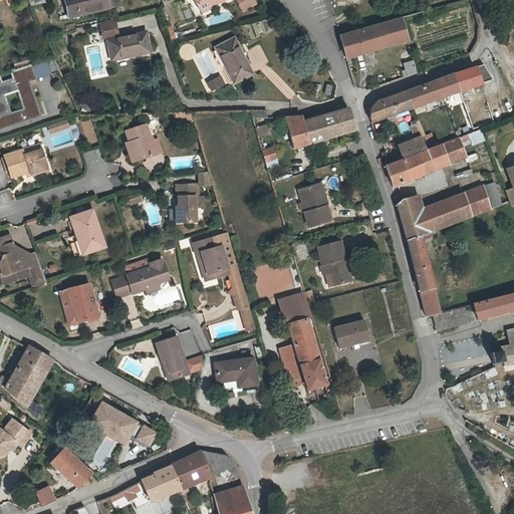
[(43,0),(28,0),(32,9),(45,5),(43,0)]
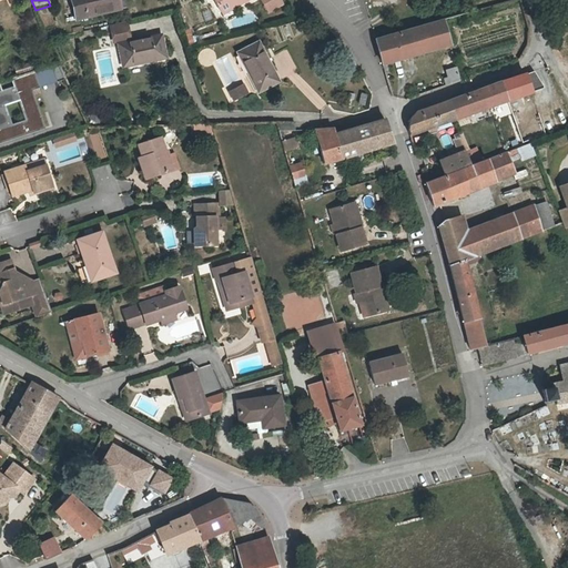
[(119,0),(69,0),(74,20),(122,9),(119,0)]
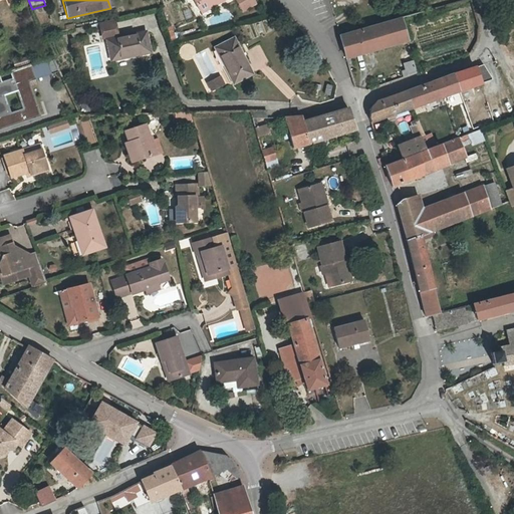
[(210,4),(212,6),(222,0),(192,0),(198,10),(210,4)]
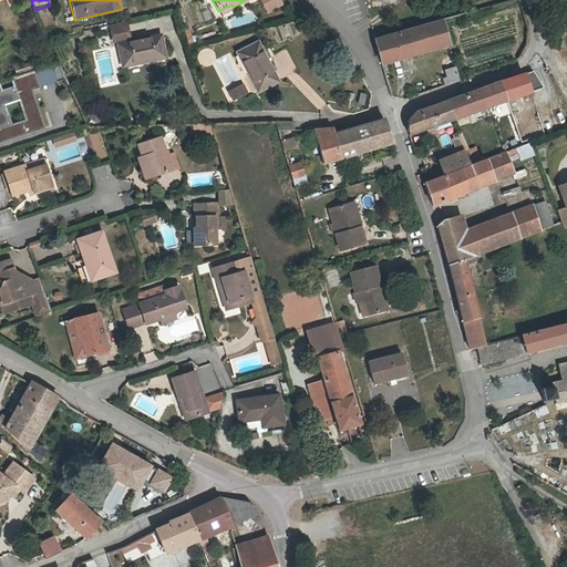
[(276,0),(255,0),(264,14),(279,7),(276,0)]
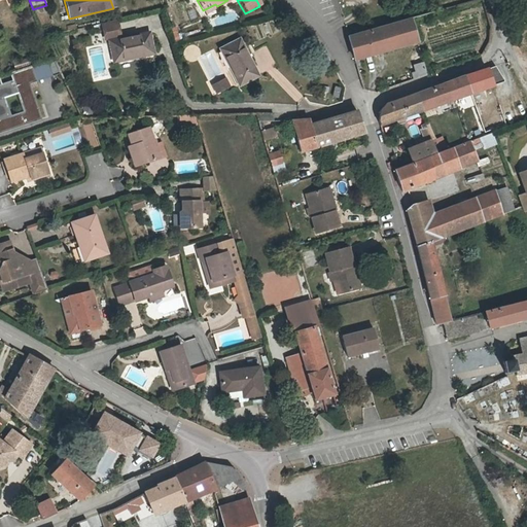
[(215,4),(203,10),(204,12),(208,20),(220,12),(217,6),(215,4)]
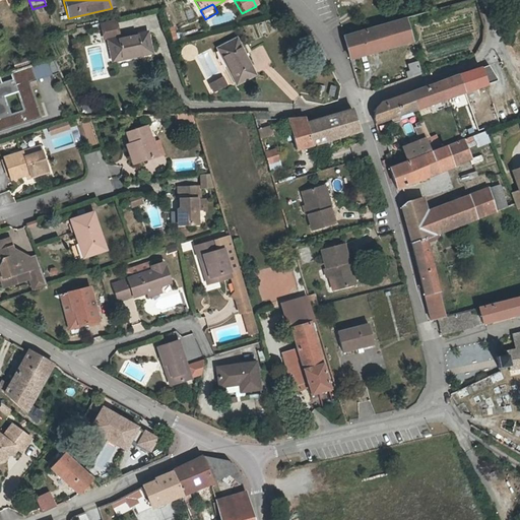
[(403,18),(387,24),(393,46),(410,41),(403,18)]
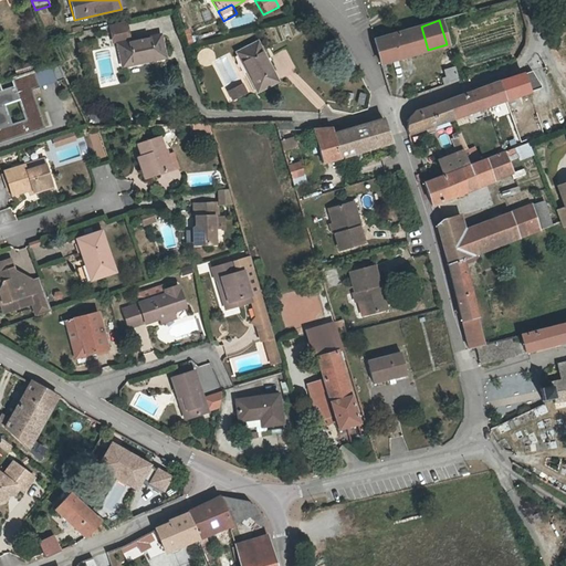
[(130,40),(127,22),(109,27),(113,43),(118,43),(122,62),(165,54),(160,34),(130,40)]
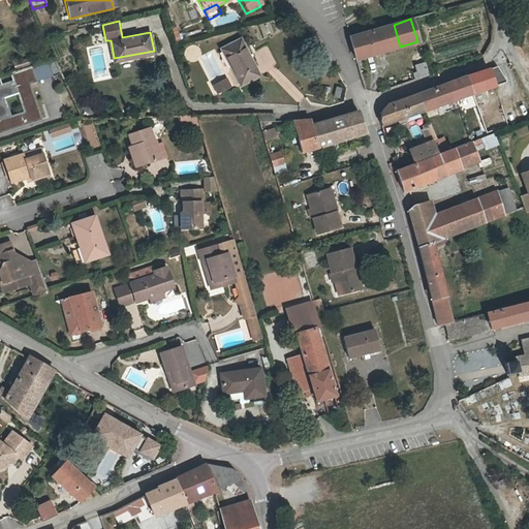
[(355,61),(400,47),(394,25),(349,37),(355,61)]
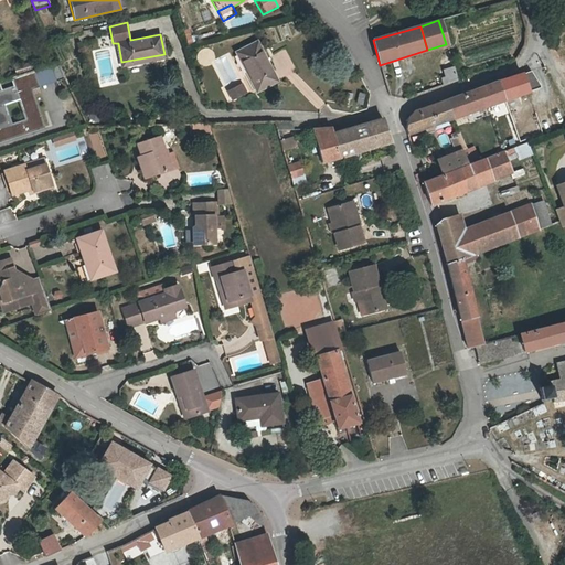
[(257,40),(236,51),(257,92),(278,81),(257,40)]
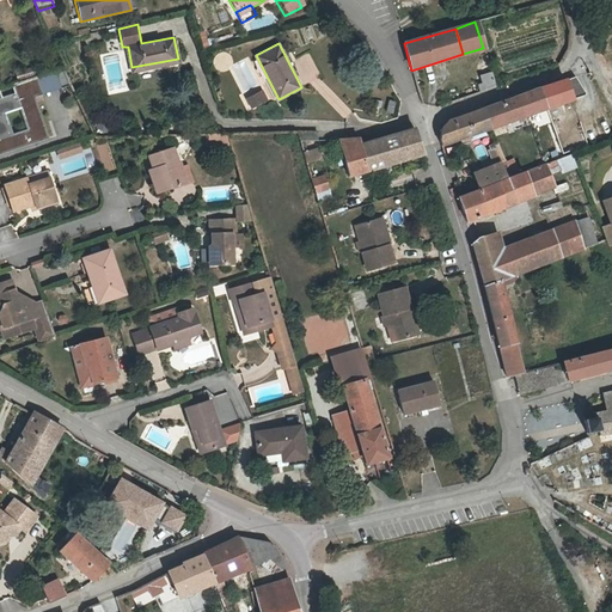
[(53,71),(59,90),(71,85),(62,67),(53,71)]
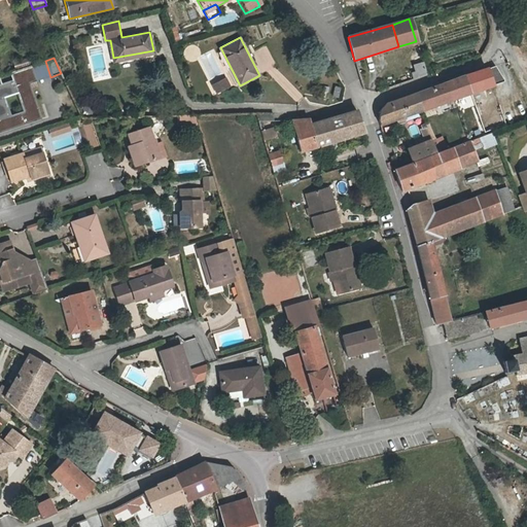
[(30,66),(35,82),(50,77),(45,61),(30,66)]
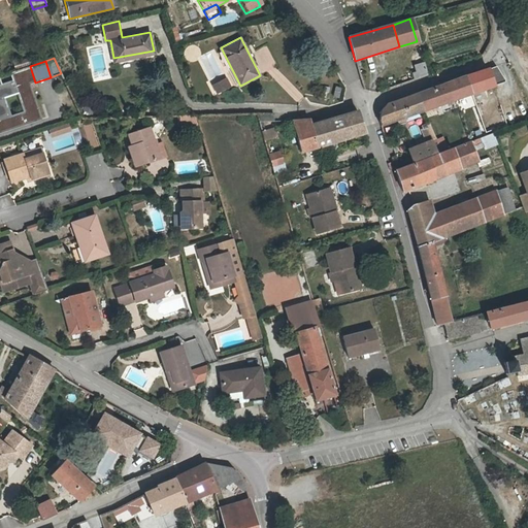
[(414,65),(416,72),(411,73),(414,80),(426,75),(422,62),(414,65)]
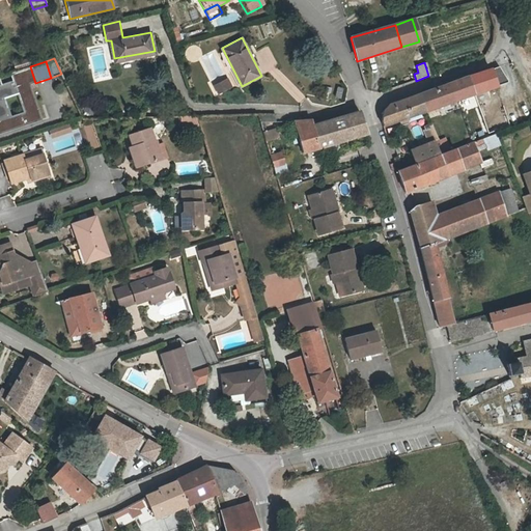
[(0,134),(36,122),(32,109),(23,112),(10,116),(5,99),(18,94),(22,92),(21,88),(24,86),(35,83),(30,66),(0,76),(0,134)]
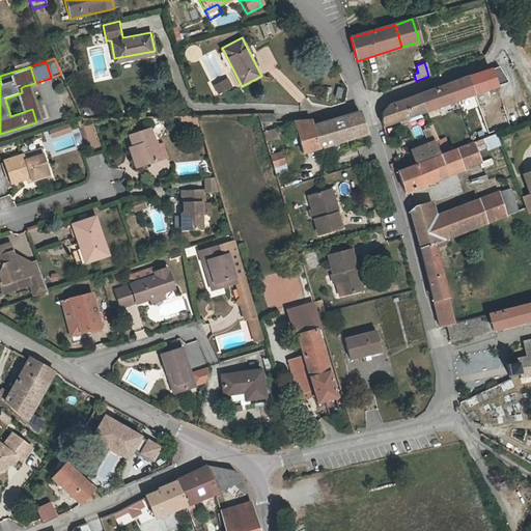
[(420,95),(425,111),(496,86),(491,70),(420,95)]
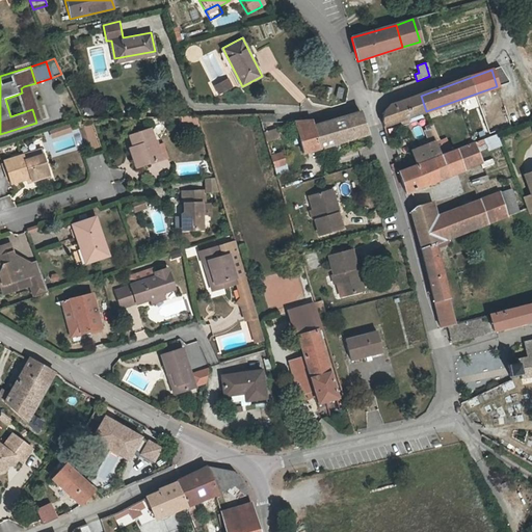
[(229,78),(215,85),(219,94),(234,86),(229,78)]
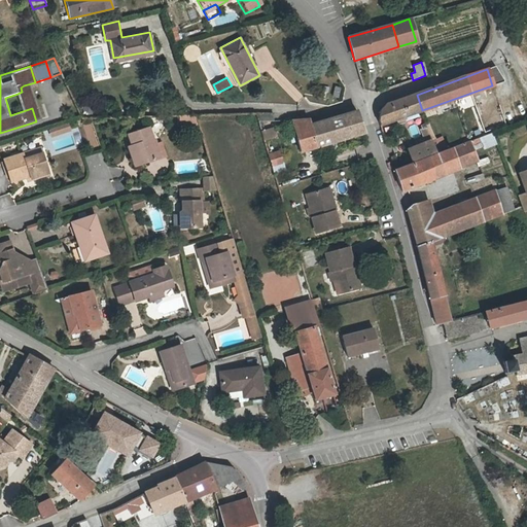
[(32,108),(26,91),(22,92),(18,94),(23,111),(32,108)]
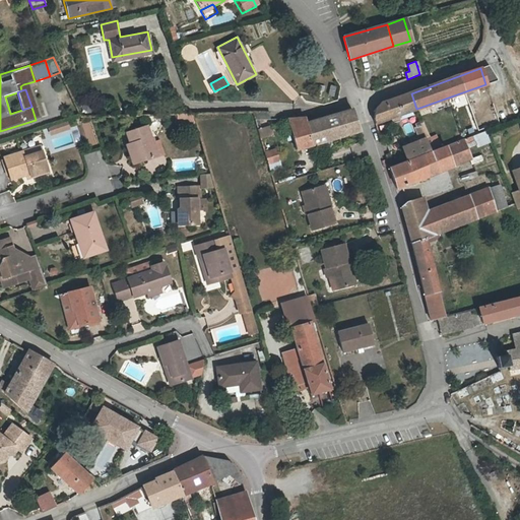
[(416,109),(411,93),(383,104),(375,109),(374,121),(375,124),(390,119),(393,124),(400,121),(398,116),(414,110),(416,109)]
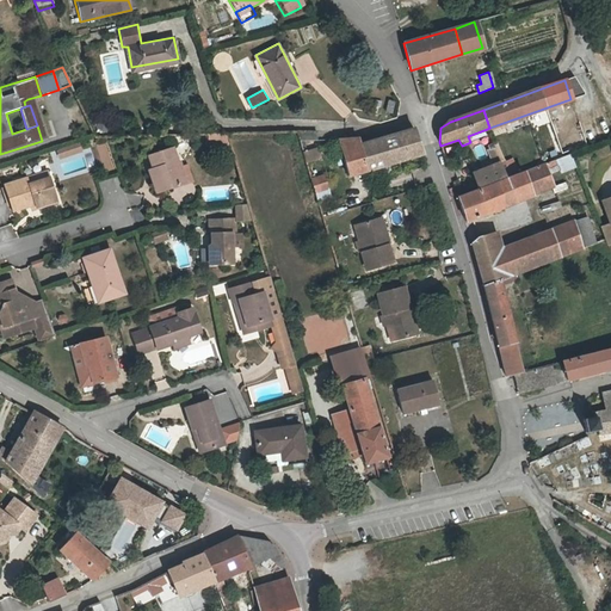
[(487,129),(468,136),(470,142),(488,135),(487,129)]
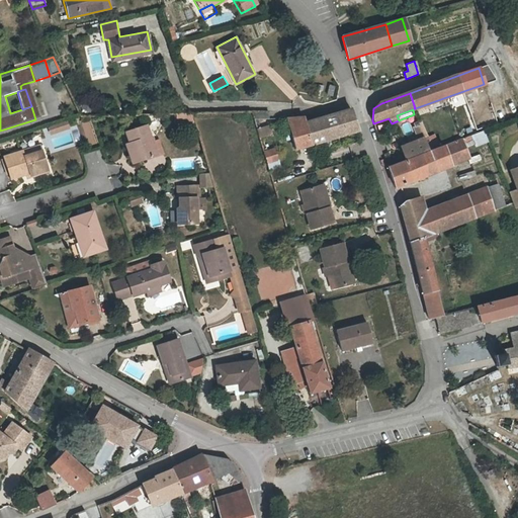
[(295,150),(358,132),(351,110),(306,122),(305,118),(286,118),(295,150)]
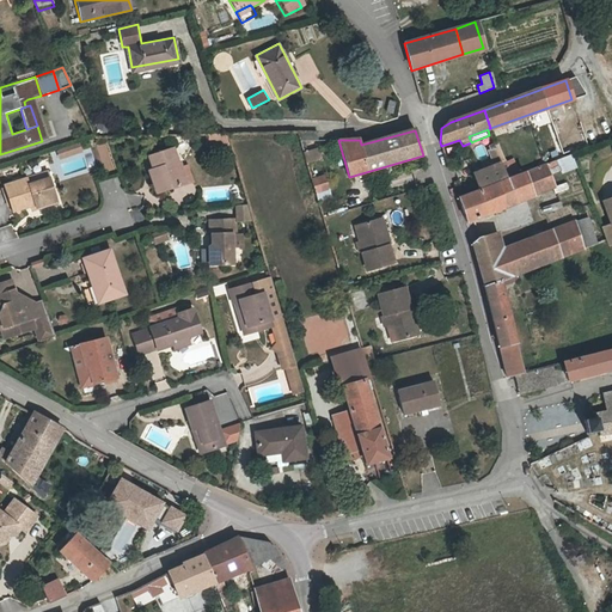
[(314,132),(297,133),(299,141),(316,140),(314,132)]
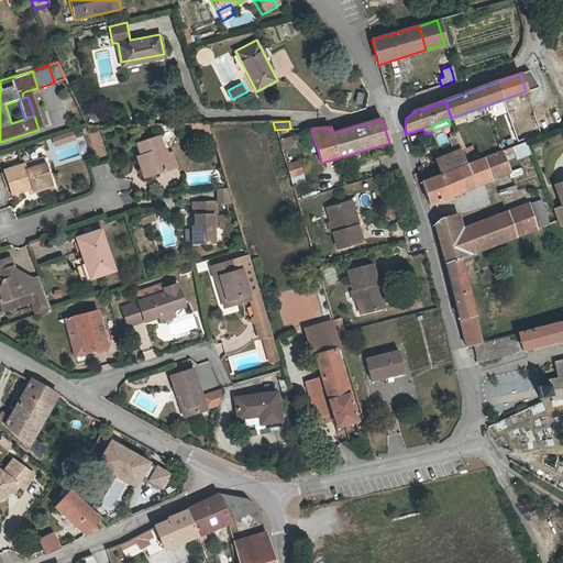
[(210,123),(192,124),(194,134),(213,134),(210,123)]
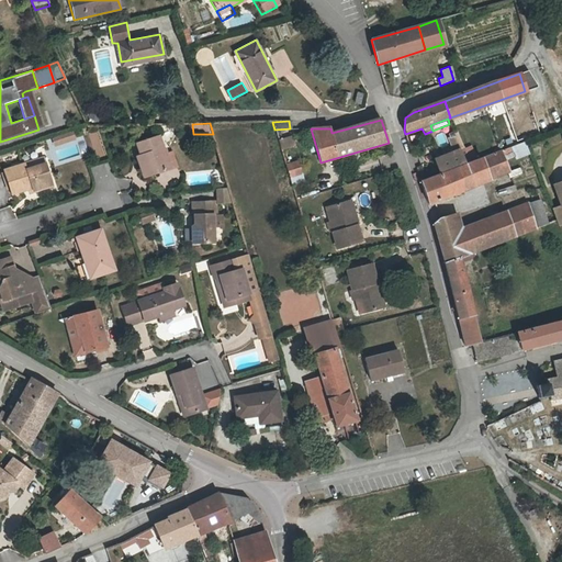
[(72,138),(70,131),(49,138),(52,145),(72,138)]
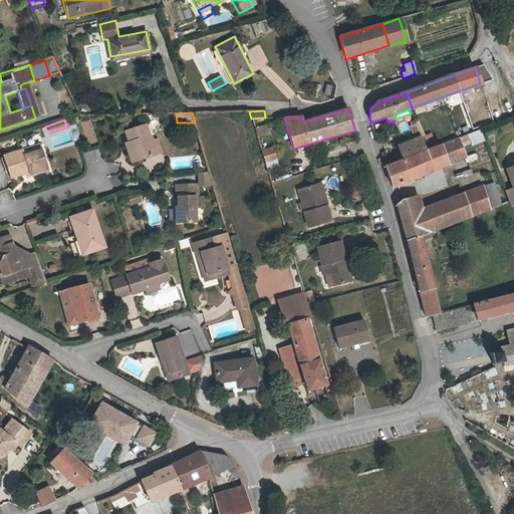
[(89,119),(82,120),(85,143),(92,142),(89,119)]
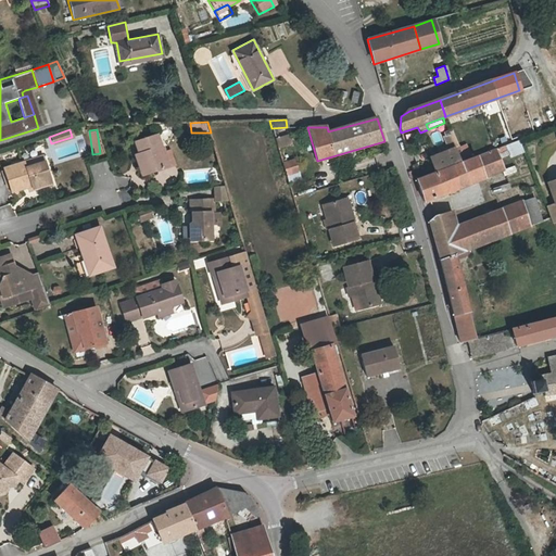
[(436,173),(464,161),(458,146),(452,130),(445,134),(446,137),(444,137),(450,150),(430,159),(436,173)]
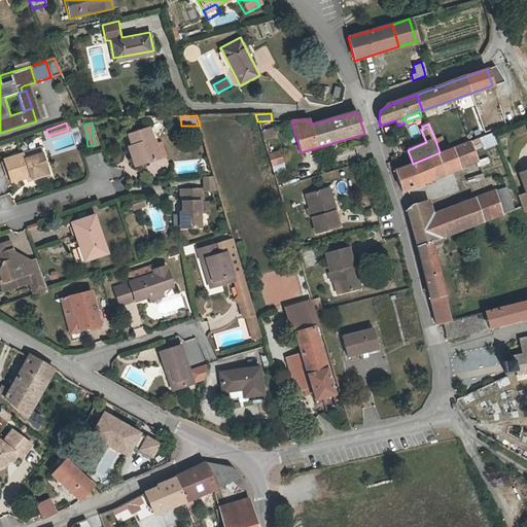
[(264,139),(276,138),(275,128),(262,129),(264,139)]
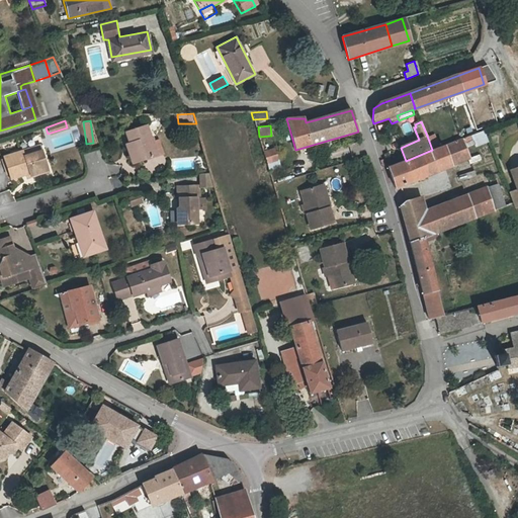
[(155,155),(152,143),(146,126),(126,134),(130,144),(133,154),(130,155),(132,164),(156,156),(155,155)]
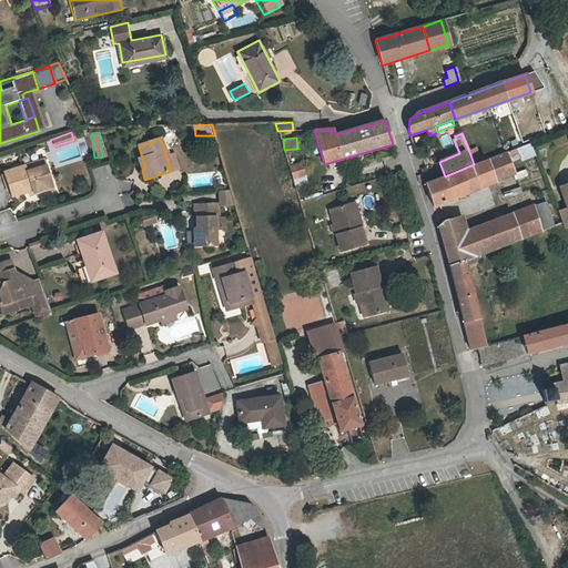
[(474,164),(445,176),(425,184),(433,206),(515,174),(506,153),(486,161),(486,160),(474,164)]
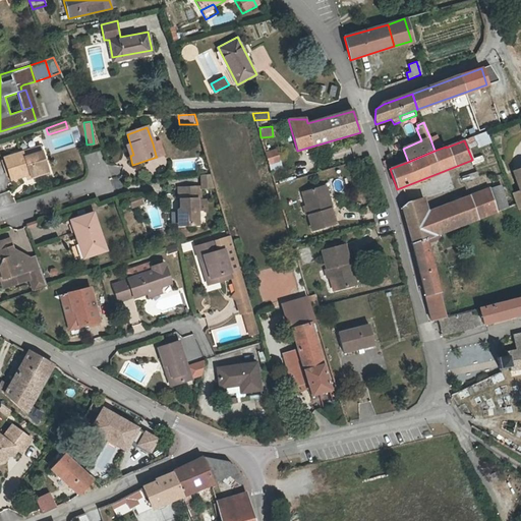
[(159,141),(153,143),(156,156),(163,154),(159,141)]
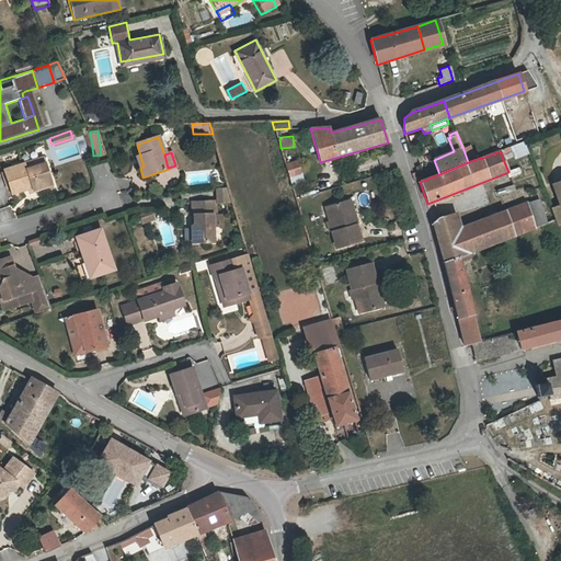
[(44,157),(24,162),(26,168),(45,161),(44,157)]
